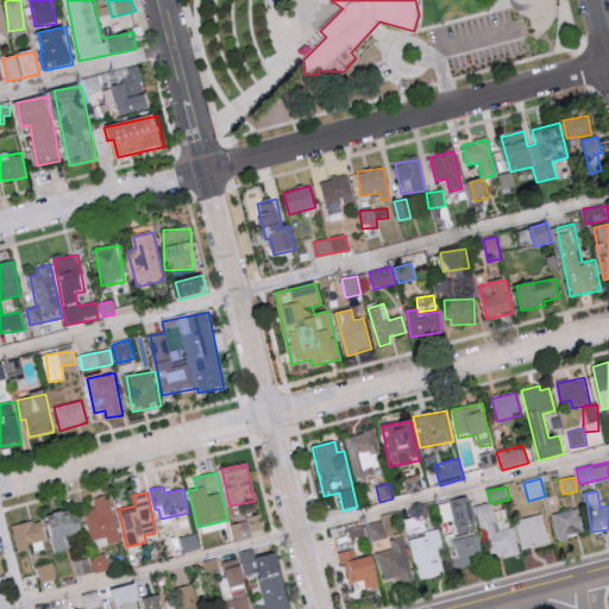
[(451,501),(457,535),(475,533),(469,497),(451,501)]
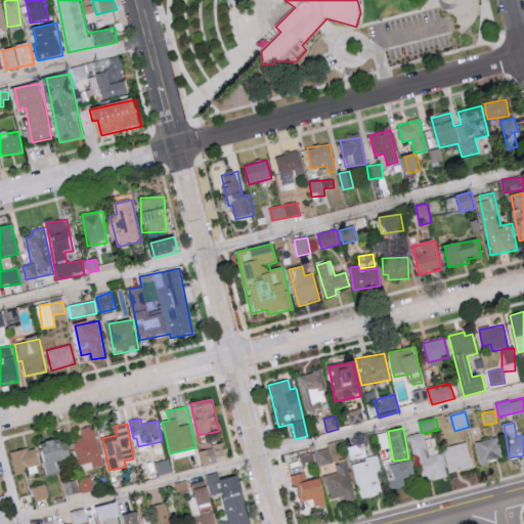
[(72,438),(78,466),(90,463),(92,469),(102,467),(95,433),(72,438)]
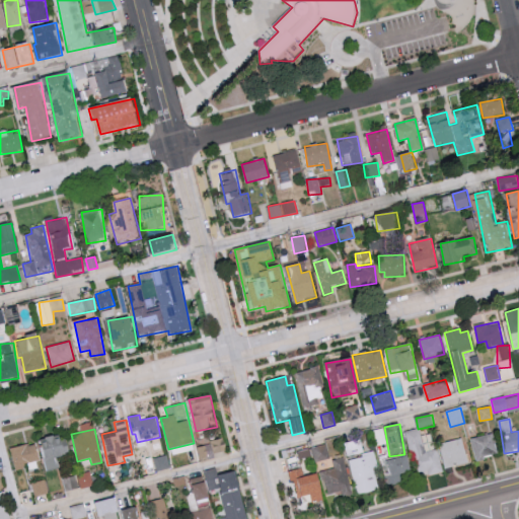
[(374,430),(377,446),(386,445),(384,429),(374,430)]
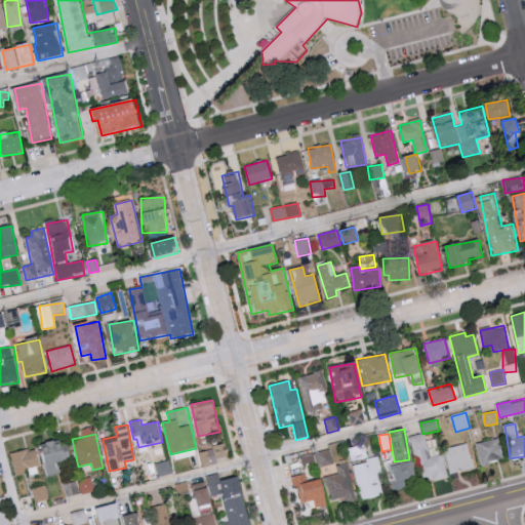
[(423,434),(411,437),(423,484),(449,477),(443,455),(431,458),(423,434)]
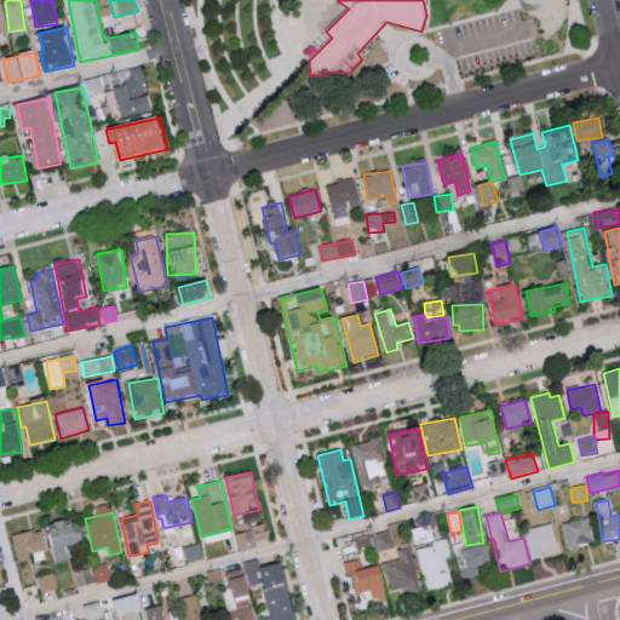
[(57,562),(69,560),(65,546),(81,541),(75,518),(46,526),(57,562)]
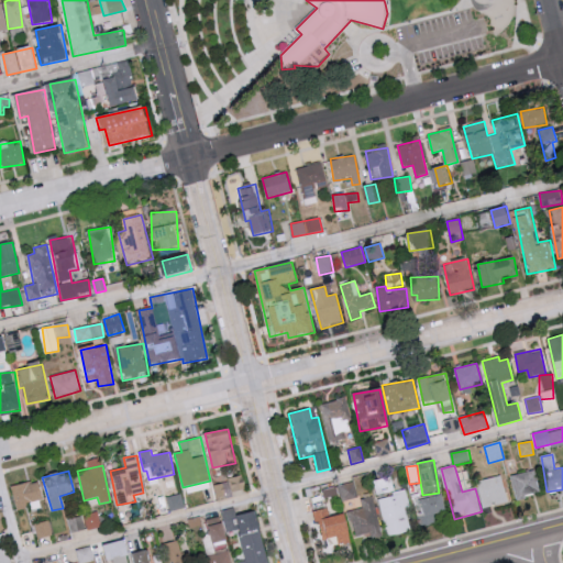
[(512,475),(517,498),(540,494),(536,471),(512,475)]
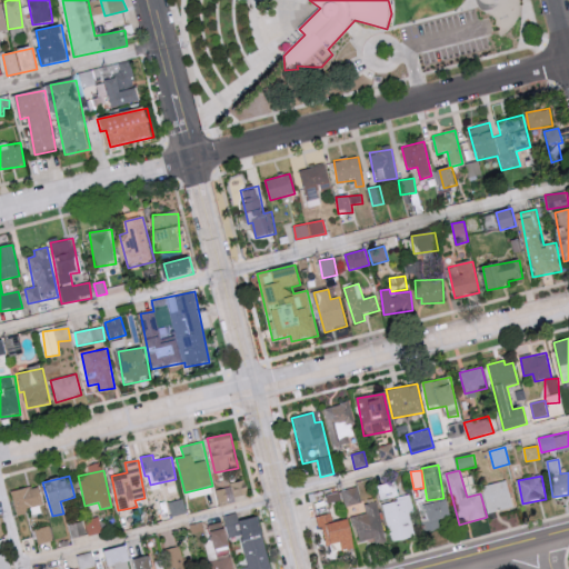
[(221,507),(250,493),(243,480),(215,492),(221,507)]
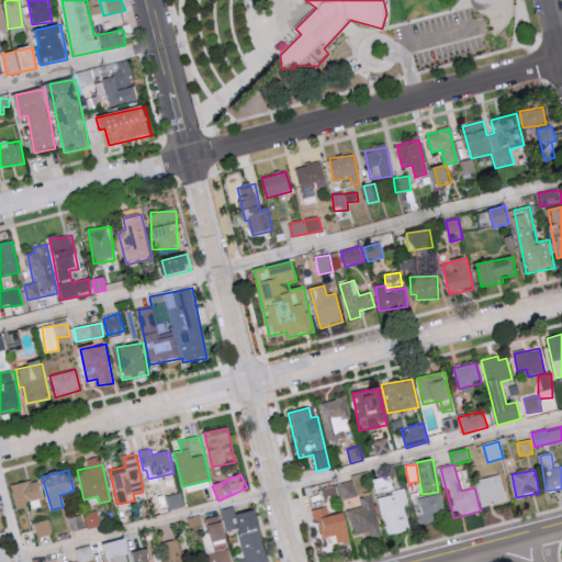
[(483,507),(507,501),(501,475),(475,482),(483,507)]
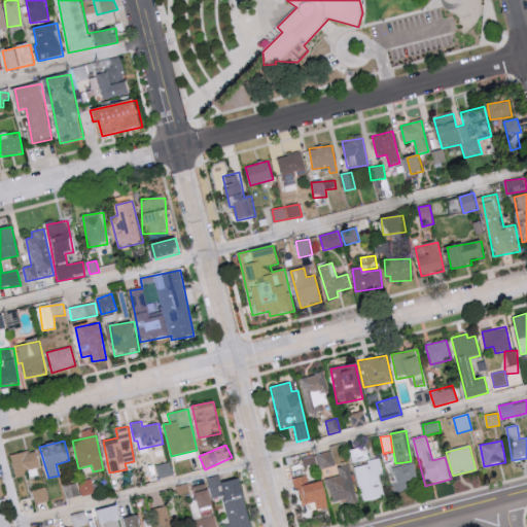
[(15,479),(40,473),(35,450),(10,455),(15,479)]
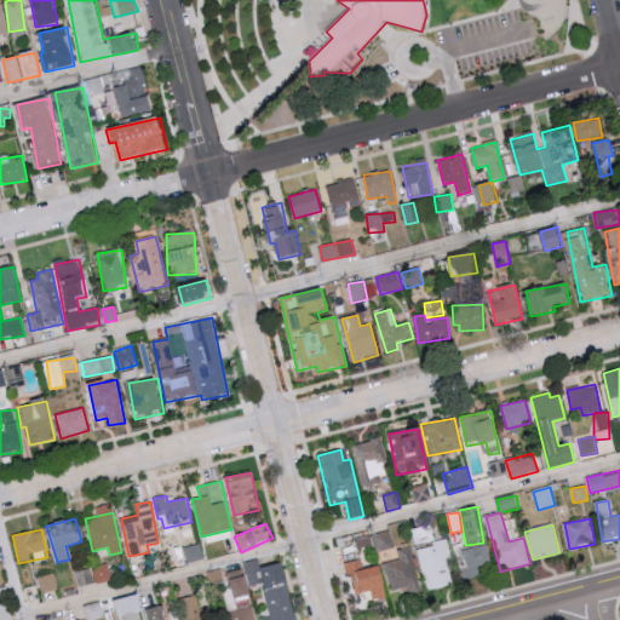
[(394,546),(390,532),(355,540),(357,555),(394,546)]
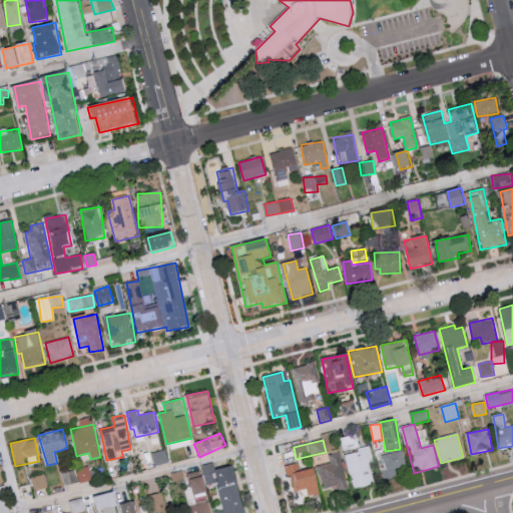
[(346,453),(352,489),(375,485),(369,449),(346,453)]
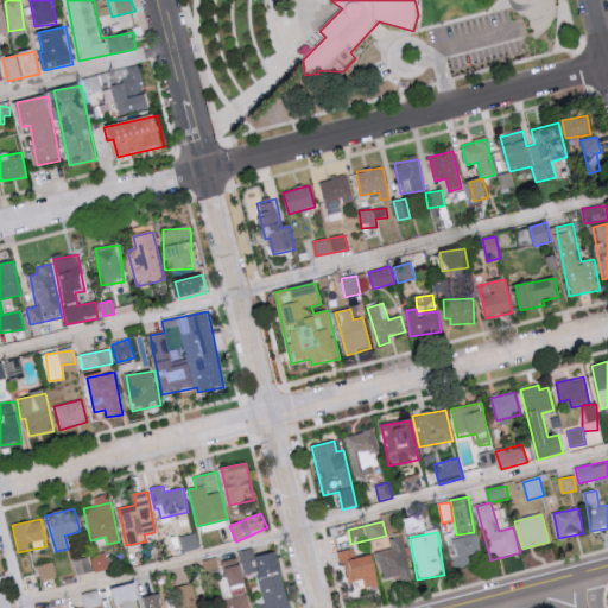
[(181,537),(184,552),(200,549),(196,533),(181,537)]
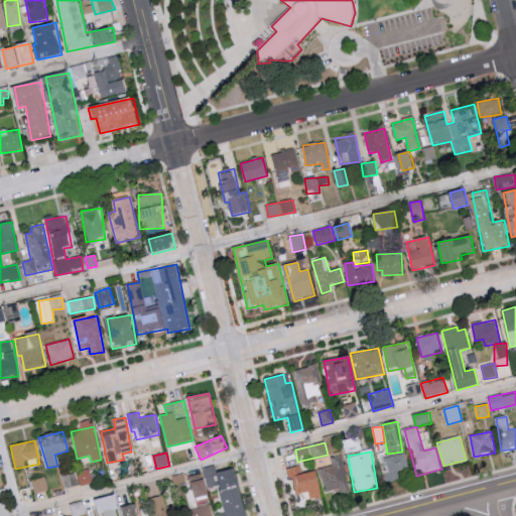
[(339,489),(341,495),(350,492),(342,455),(331,458),(333,466),(319,469),(325,492),(339,489)]
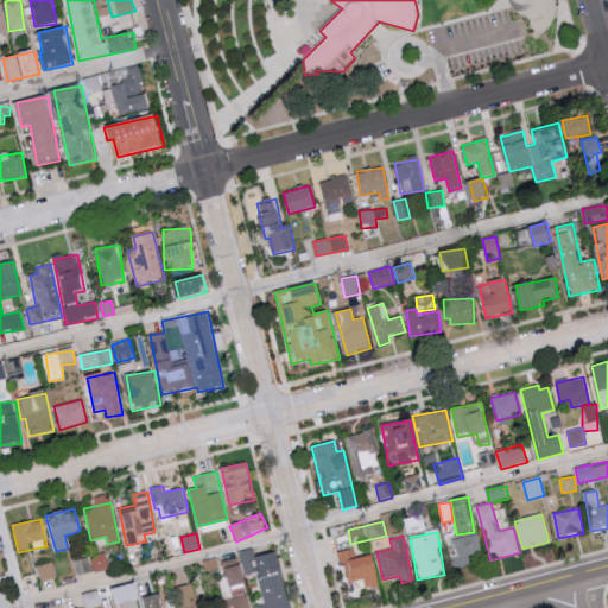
[(450,542),(454,563),(483,558),(480,536),(450,542)]
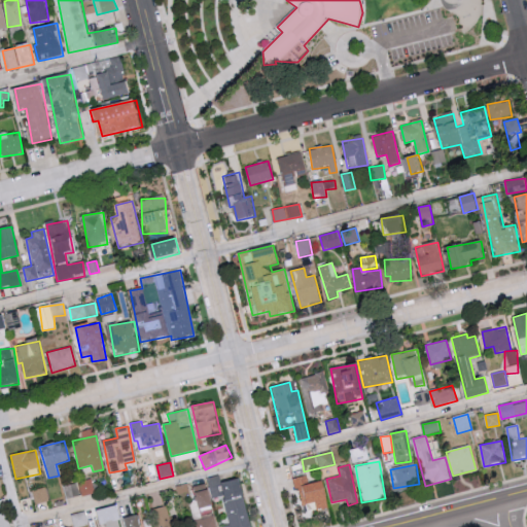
[(249,526),(241,479),(221,483),(220,476),(207,478),(211,498),(223,495),(230,525),(221,526),(220,526),(249,526)]
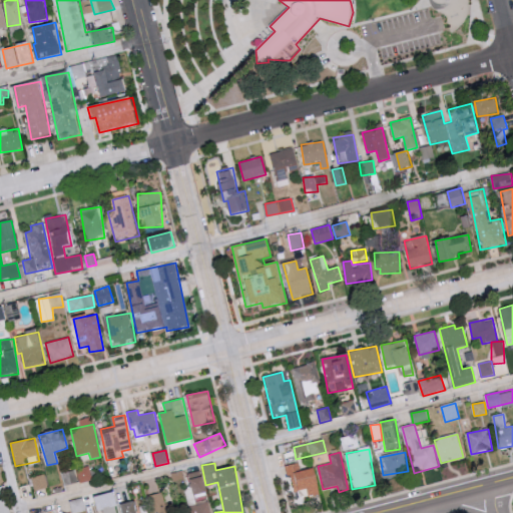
[(300,471),(299,464),(288,466),(292,492),(307,489),(309,497),(320,495),(316,469),(300,471)]
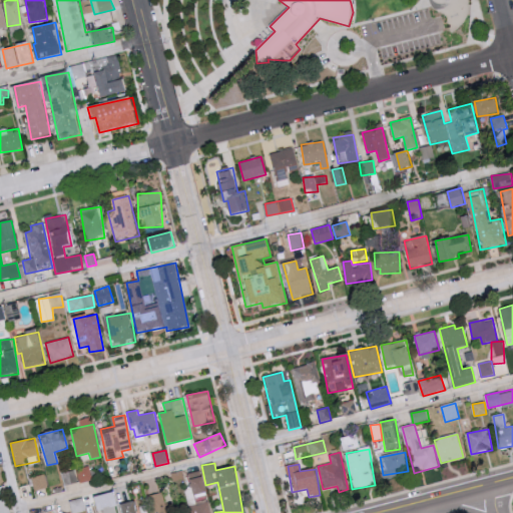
[(88,466),(61,473),(64,486),(91,480),(88,466)]
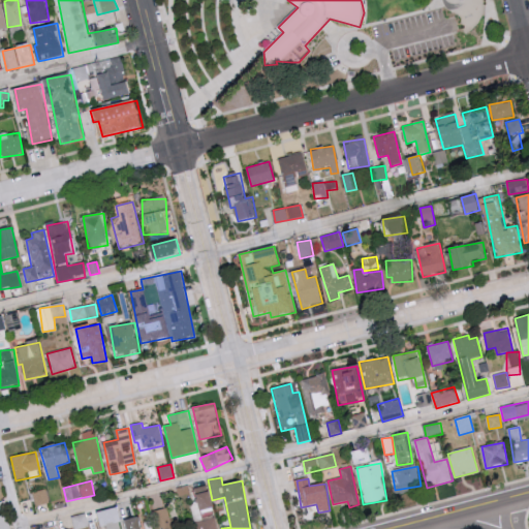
[(35,506),(49,503),(45,490),(32,493),(35,506)]
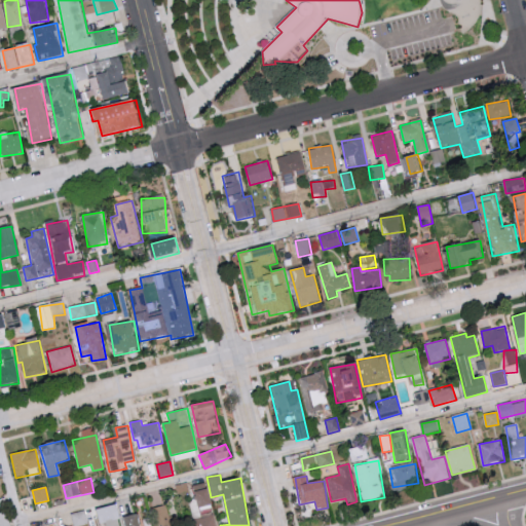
[(192,519),(200,517),(200,515),(214,511),(207,489),(185,496),(192,519)]
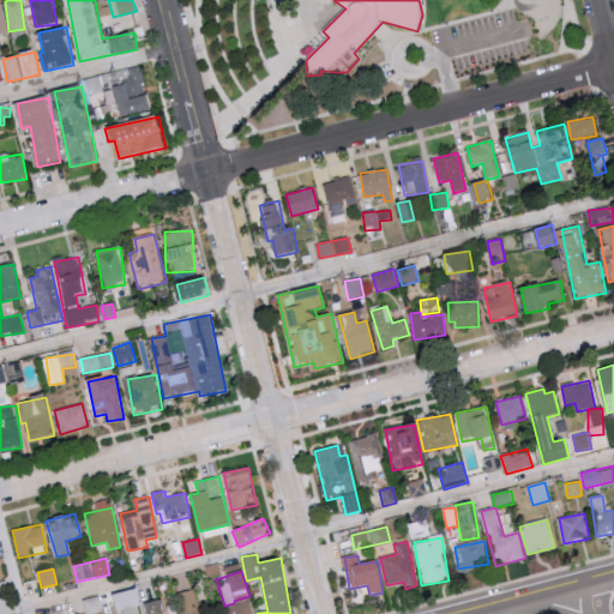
[(139,613),(134,590),(113,595),(118,613),(120,613),(139,613)]
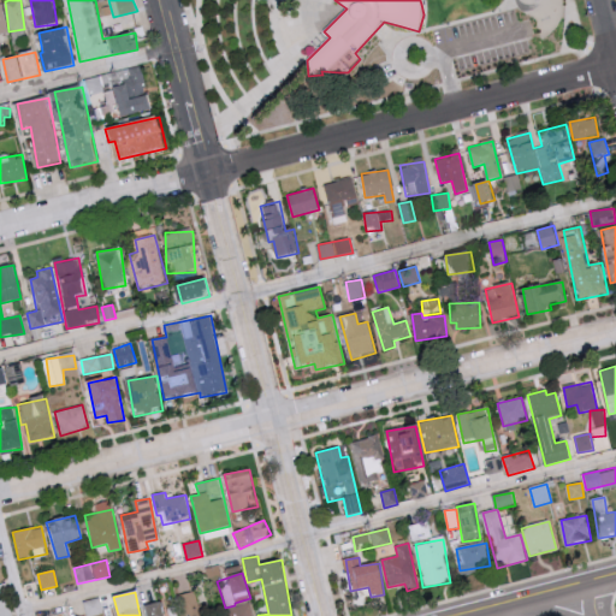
[(182,615),(206,615),(205,604),(196,605),(194,592),(178,596),(182,615)]
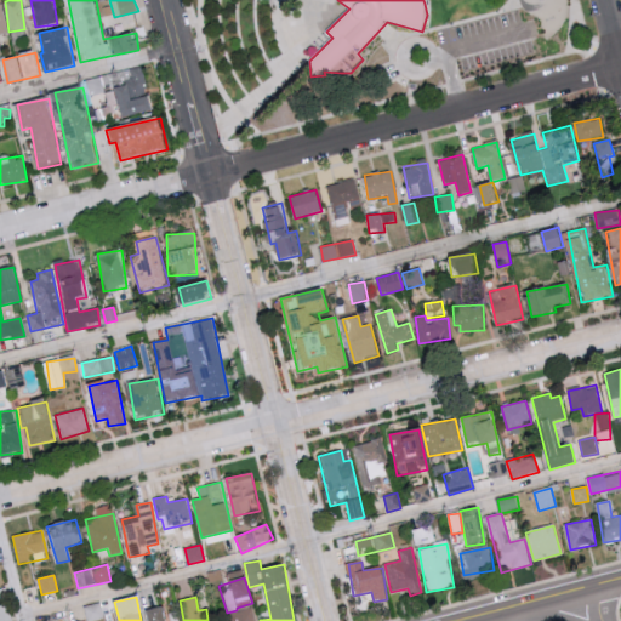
[(86,620),(92,620),(103,619),(100,603),(84,607),(86,620)]
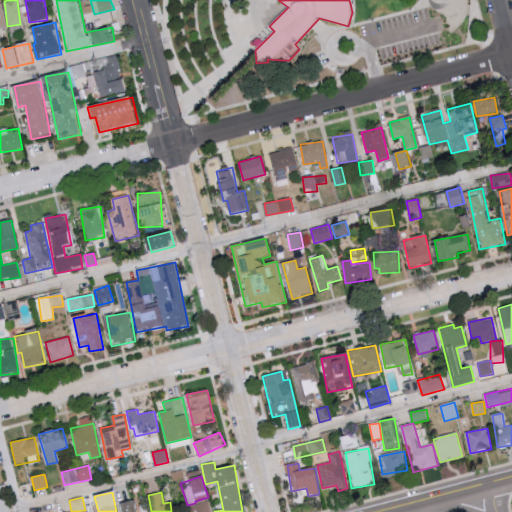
[(0,500),(0,511),(9,511),(7,499),(0,500)]
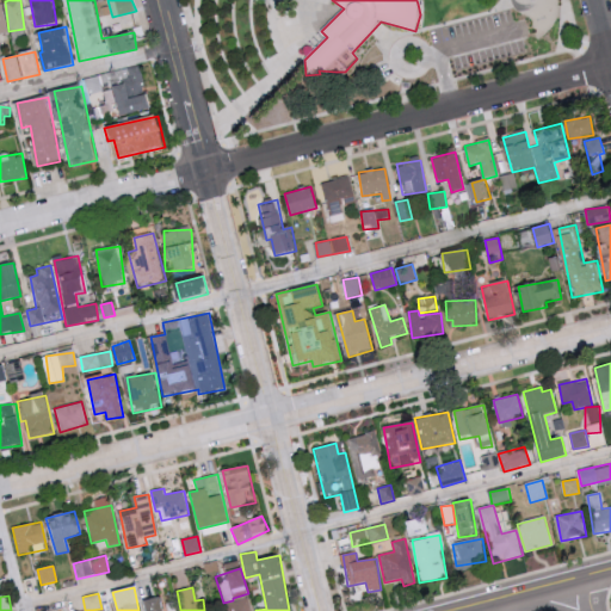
[(162,610),(159,598),(142,603),(143,610),(162,610)]
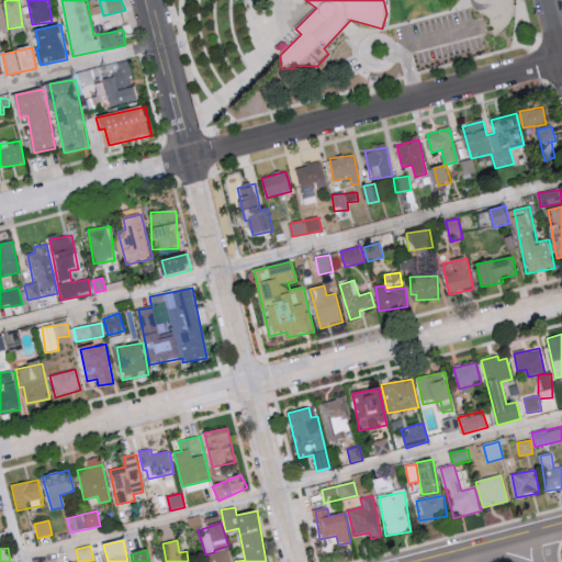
[(229,561),(227,550),(200,557),(201,561),(229,561)]
